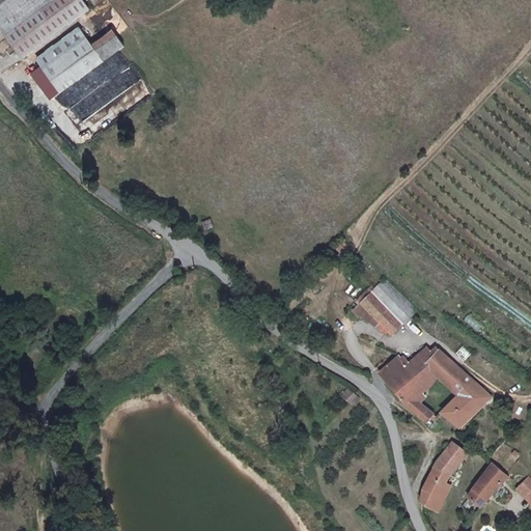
[(0,0),(0,23),(22,53),(65,23),(49,1),(49,0),(0,0)]
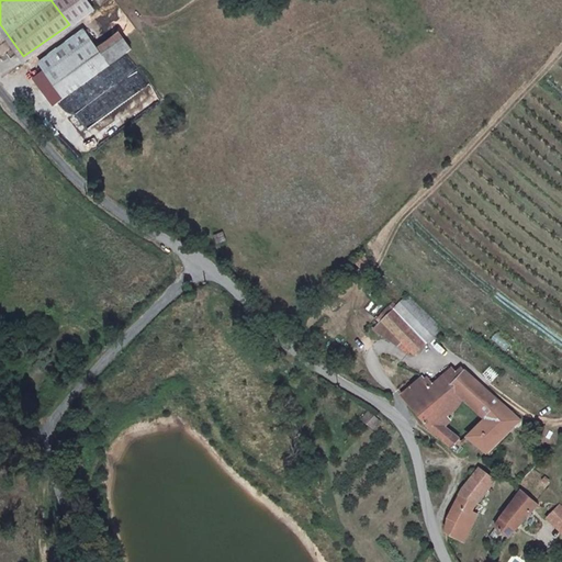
[(48,72),(93,42),(86,30),(40,62),(48,72)]
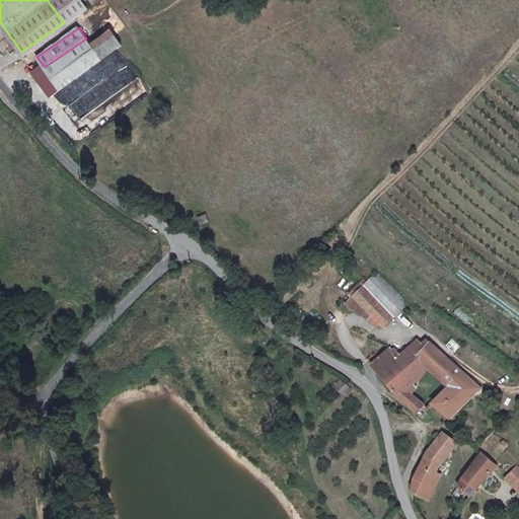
[(59,89),(100,60),(86,39),(45,67),(59,89)]
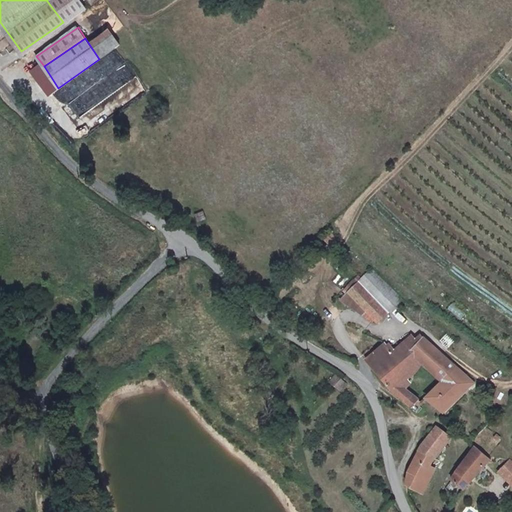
[(350,287),(347,290),(367,311),(362,315),(369,322),(373,319),(376,321),(400,297),(371,269),(358,279),(351,287),(350,287)]
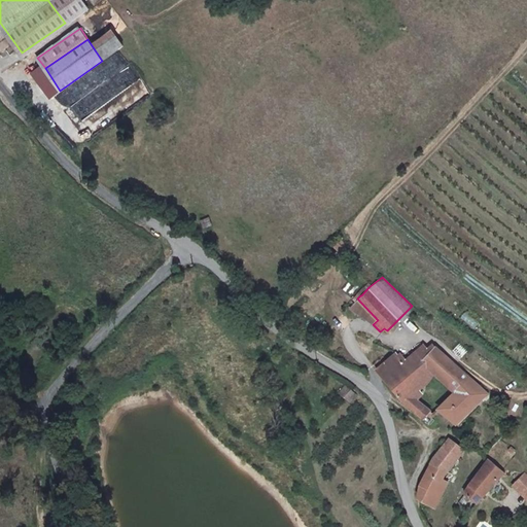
[(378,320),(357,299),(355,301),(349,307),(373,324),(378,320)]
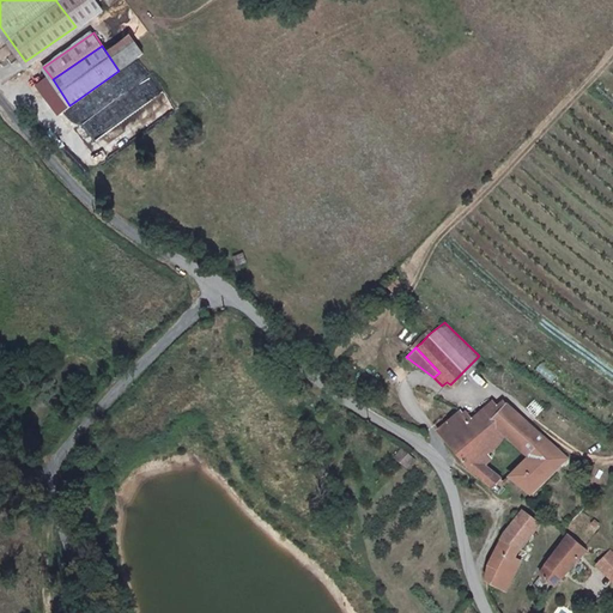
[(502,407),(491,400),(480,411),(505,432),(530,454),(548,437),(508,401),(502,407)]
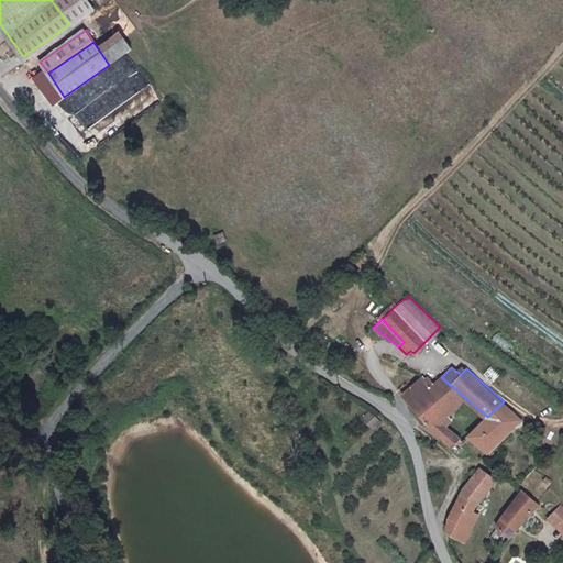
[(401,394),(416,414),(432,432),(446,443),(450,445),(457,435),(438,418),(457,405),(464,397),(441,377),(432,386),(421,376),(401,394)]
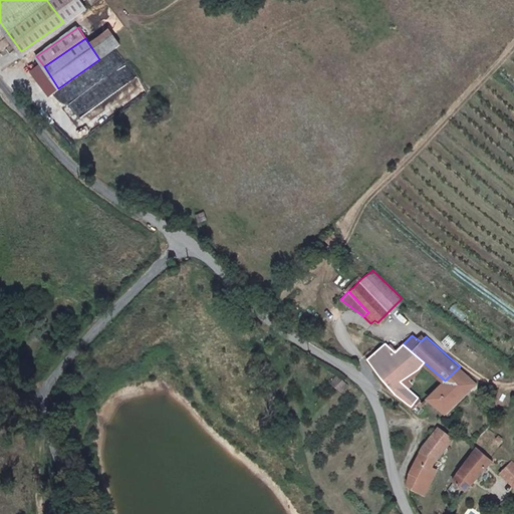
[(444,413),(475,380),(460,366),(445,380),(428,397),(435,405),(444,413)]
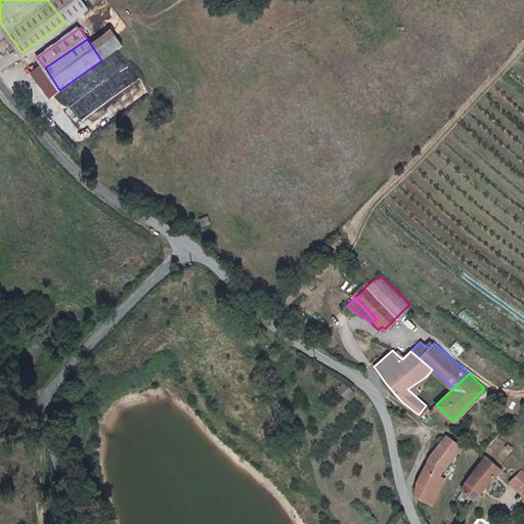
[(336,388),(345,396),(352,390),(343,381),(336,388)]
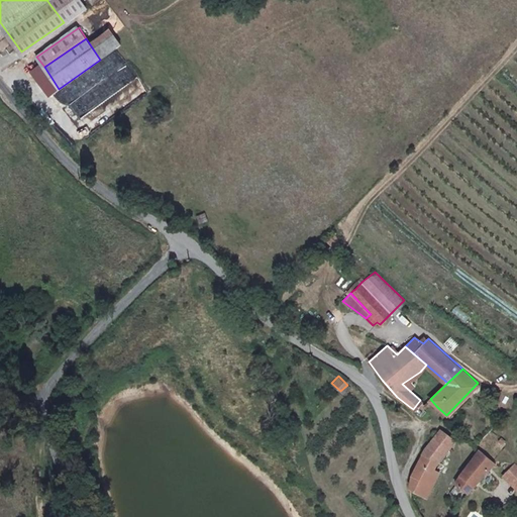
[(439,428),(425,448),(438,459),(453,439),(439,428)]
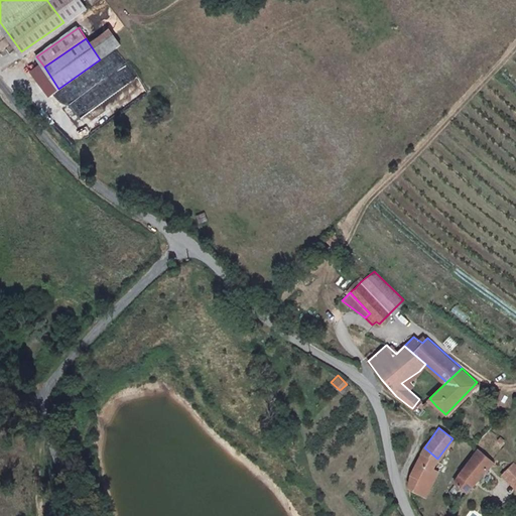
[(419,458),(414,469),(413,476),(410,489),(425,498),(437,474),(431,471),(437,459),(424,447),(419,458)]
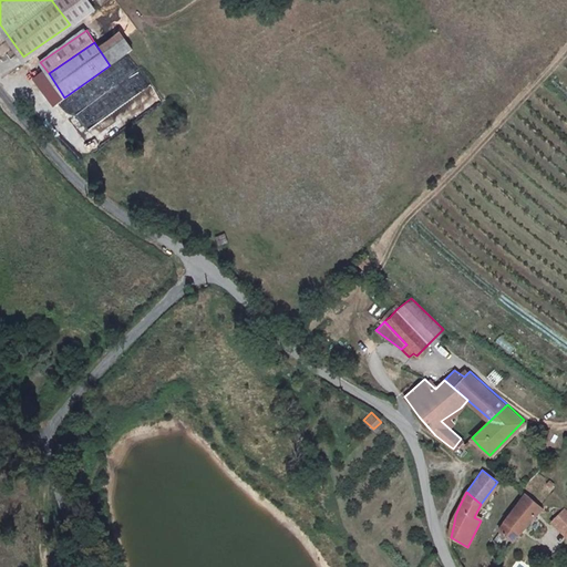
[(543,505),(524,492),(511,513),(528,524),(543,505)]
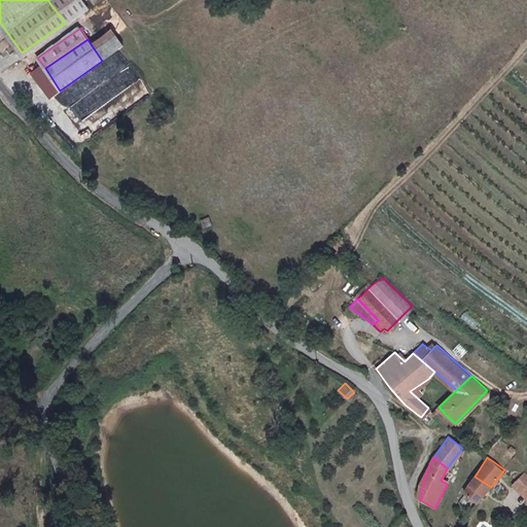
[(526,501),(526,500),(526,473),(524,471),(511,486),(526,501)]
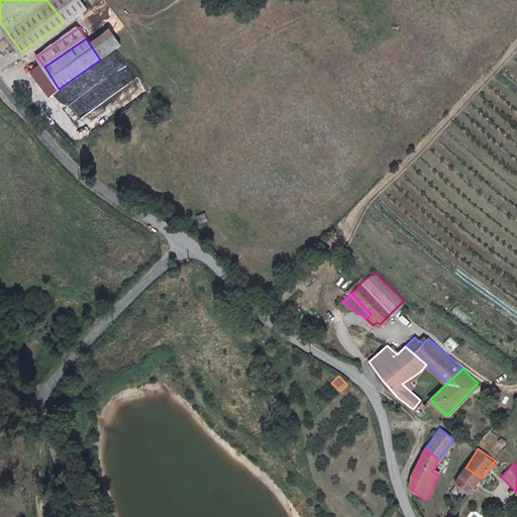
[(482,478),(466,468),(454,484),(470,495),(473,492),(482,478)]
